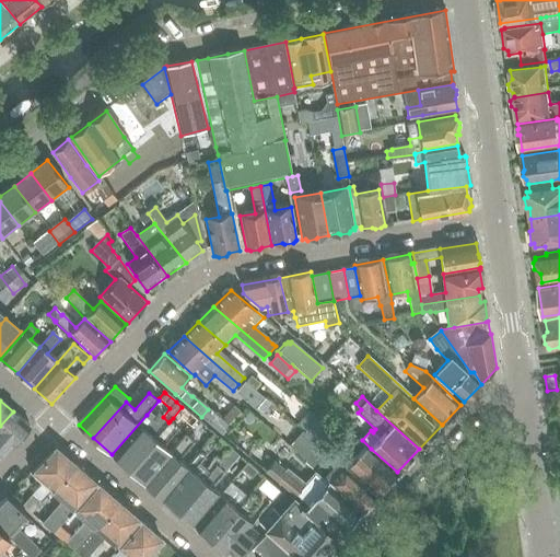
[(208,409),(201,417),(222,436),(230,428),(221,420),(214,415),(208,409)]
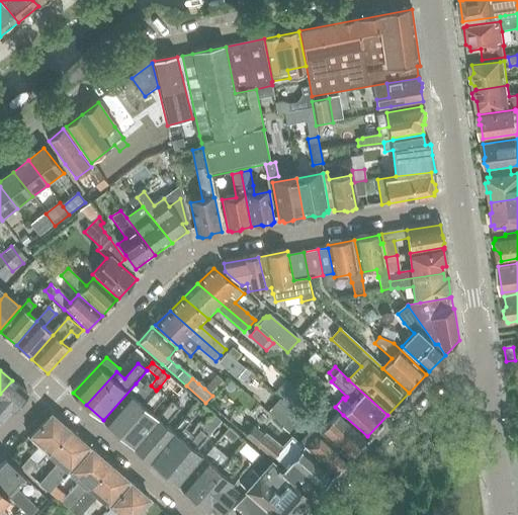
[(0,419),(2,421),(10,413),(27,395),(12,380),(0,394),(0,419)]
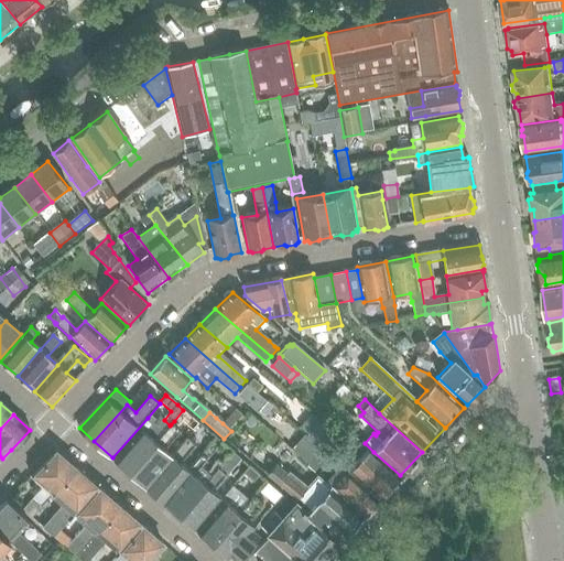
[(154,423),(148,418),(112,457),(129,472),(170,425),(164,420),(160,417),(154,423)]
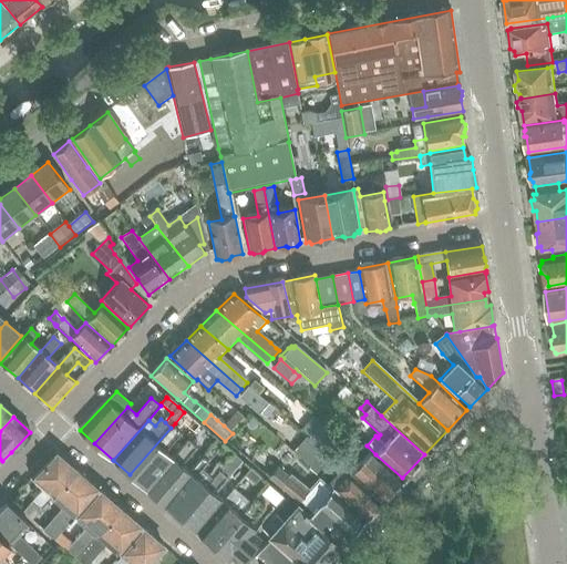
[(311,440),(326,452),(338,439),(325,426),(311,440)]
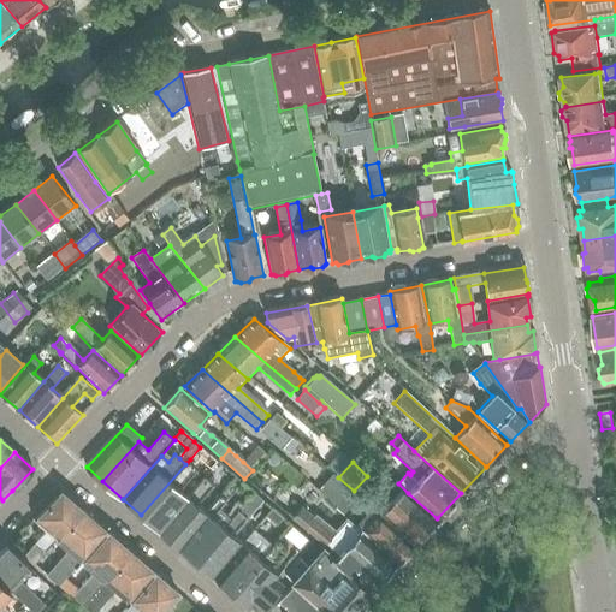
[(141,515),(159,529),(188,498),(179,491),(196,471),(187,463),(185,464),(141,515)]
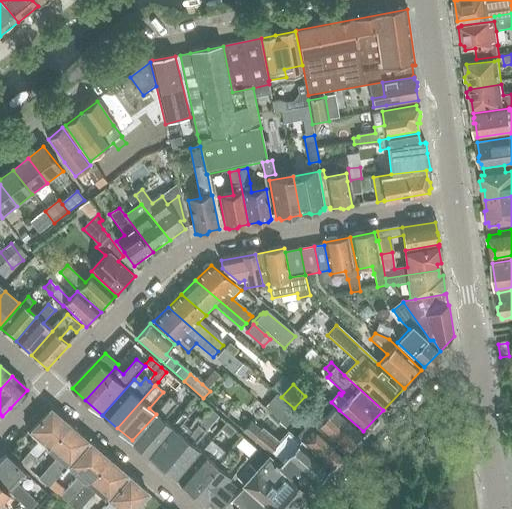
[(156,414),(132,440),(149,454),(172,428),(164,421),(178,405),(170,398),(156,414)]
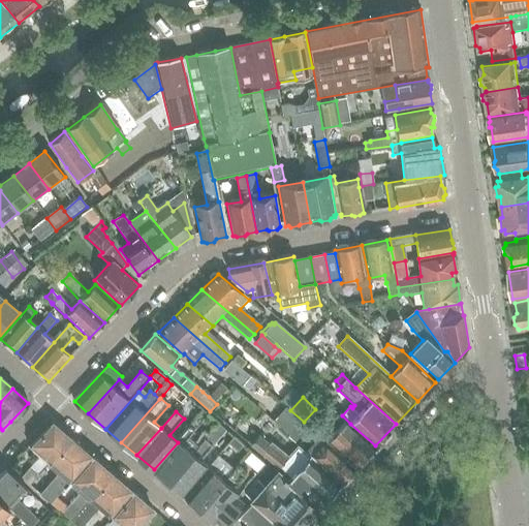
[(358,466),(373,447),(375,445),(350,424),(349,425),(339,415),(330,425),(337,431),(328,440),(358,466)]
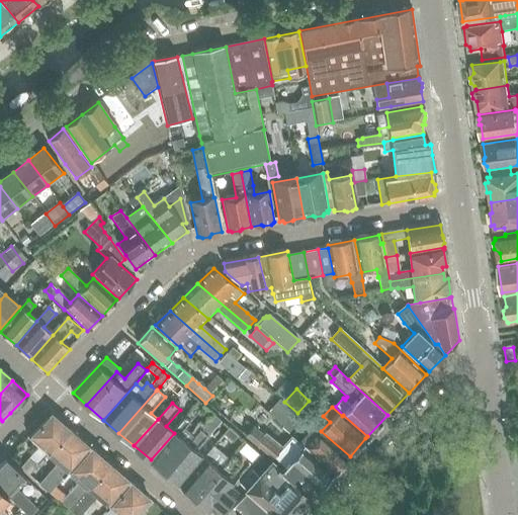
[(305,419),(297,413),(282,430),(288,436),(305,419)]
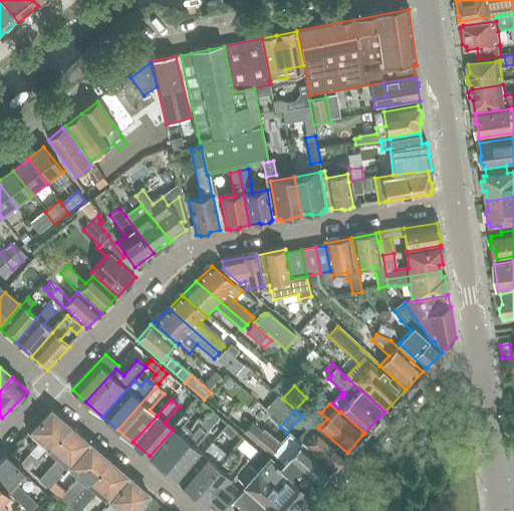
[(28,435),(47,451),(68,427),(50,412),(28,435)]
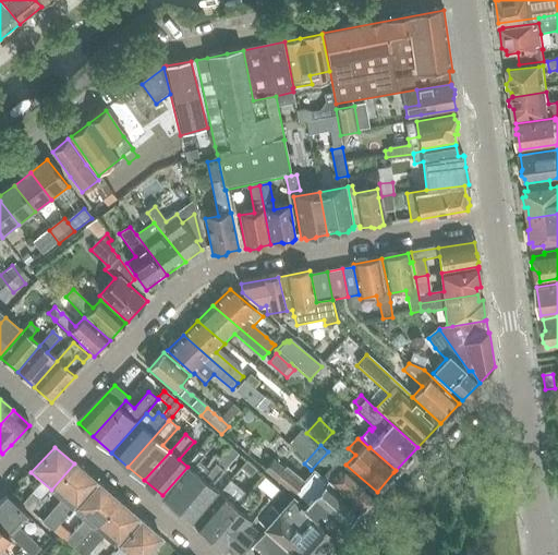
[(199,451),(187,467),(162,495),(178,509),(208,473),(209,472),(199,463),(205,456),(199,451)]
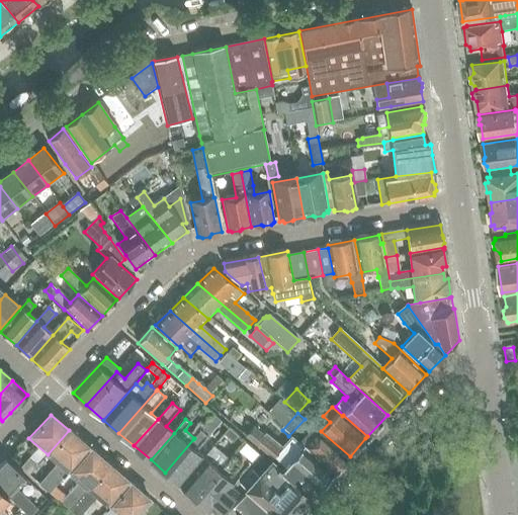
[(246,436),(245,437),(273,460),(283,448),(266,434),(265,436),(254,427),(246,436)]
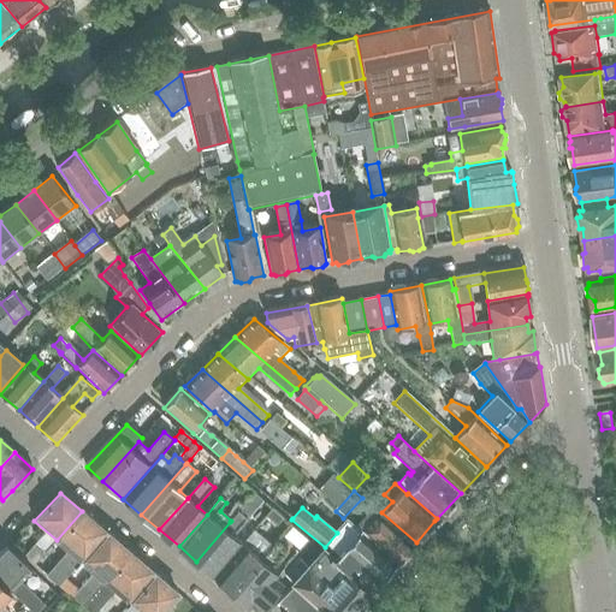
[(397,563),(416,542),(381,512),(380,514),(374,509),(356,527),(360,530),(397,563)]
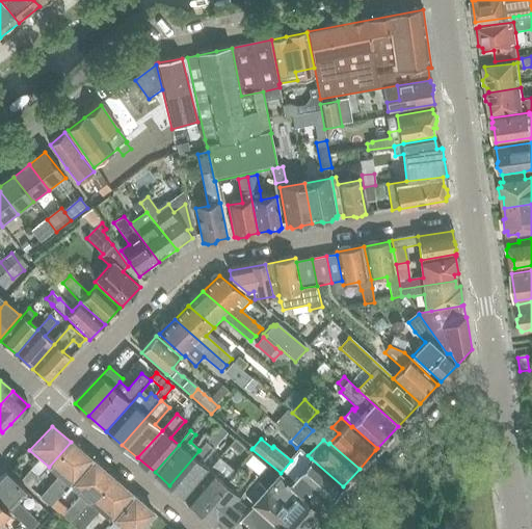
[(245,449),(236,441),(230,448),(239,456),(245,449)]
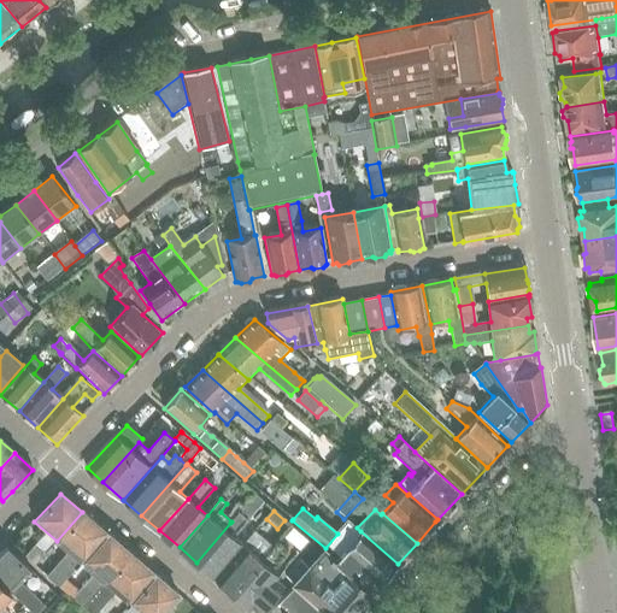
[(59,589),(60,588),(66,581),(75,571),(74,569),(82,559),(104,532),(82,512),(57,541),(69,552),(46,578),(59,589)]
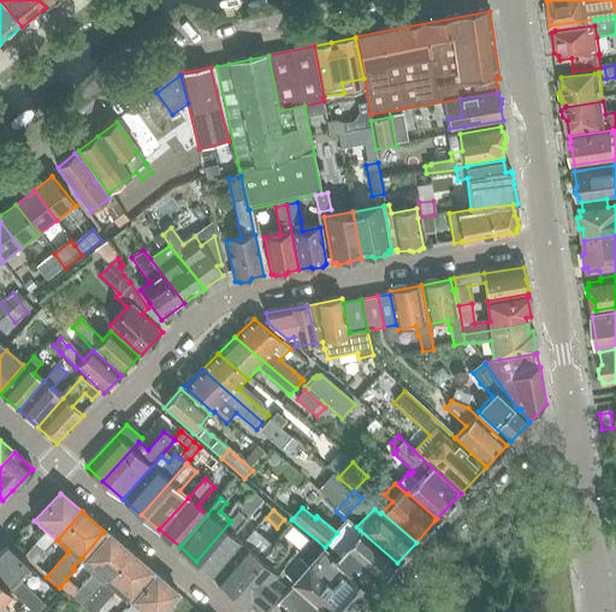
[(196,562),(214,577),(247,541),(242,538),(238,541),(232,535),(246,518),(238,514),(231,523),(230,522),(196,562)]
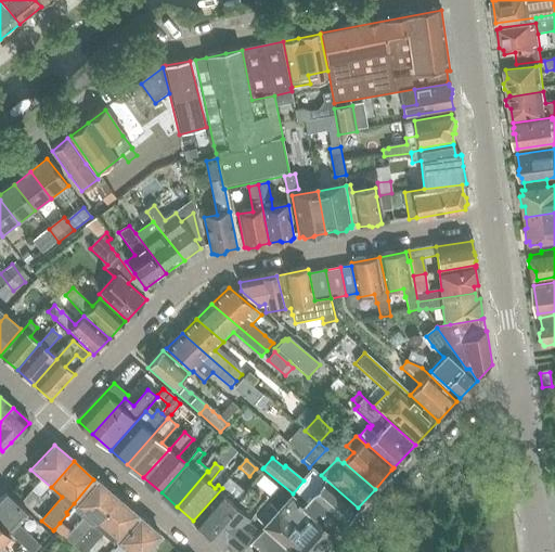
[(293,493),(291,496),(330,531),(336,525),(339,528),(358,508),(324,478),(314,490),(304,480),(293,493)]
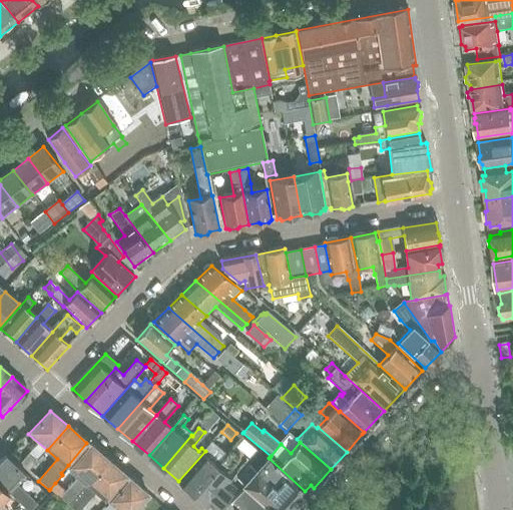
[(178,481),(194,494),(227,456),(212,443),(205,451),(178,481)]
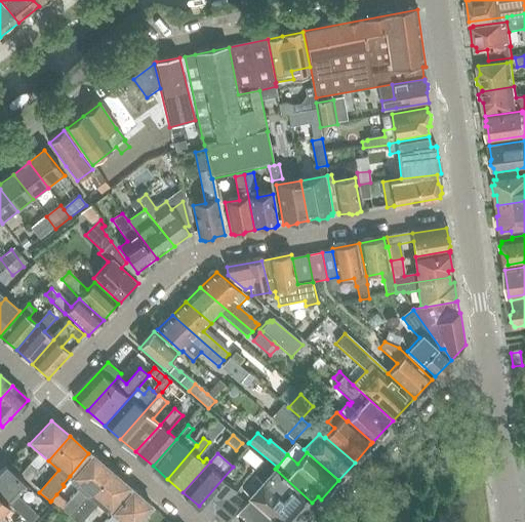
[(56,494),(51,500),(71,518),(111,472),(91,455),(72,478),(71,480),(80,488),(67,504),(56,494)]
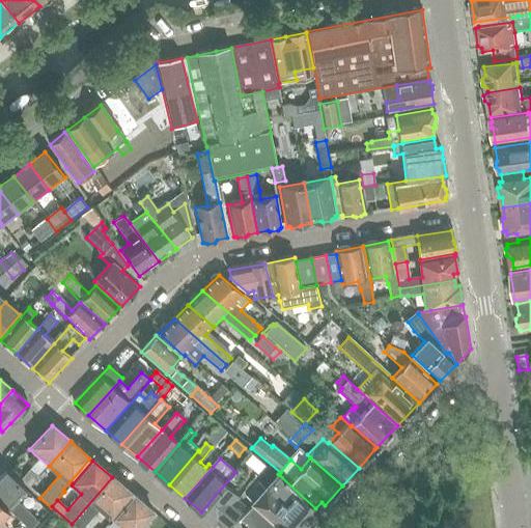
[(201,511),(217,525),(220,527),(227,527),(245,506),(239,500),(242,497),(235,492),(248,476),(239,468),(235,472),(201,511)]
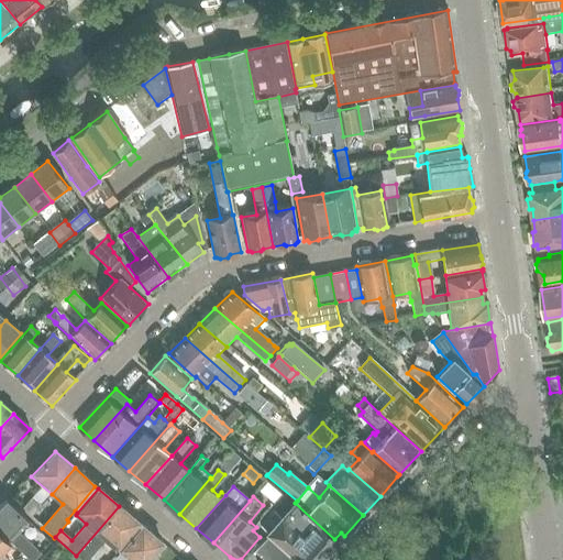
[(32,500),(23,511),(32,518),(41,507),(32,500)]
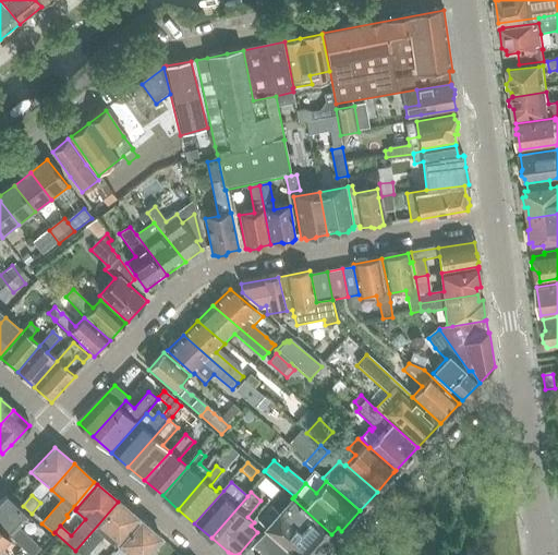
[(320,554),(336,538),(331,534),(292,498),(278,514),(271,508),(258,523),(264,529),(263,530),(265,532),(266,531),(267,532),(292,554),(320,554)]
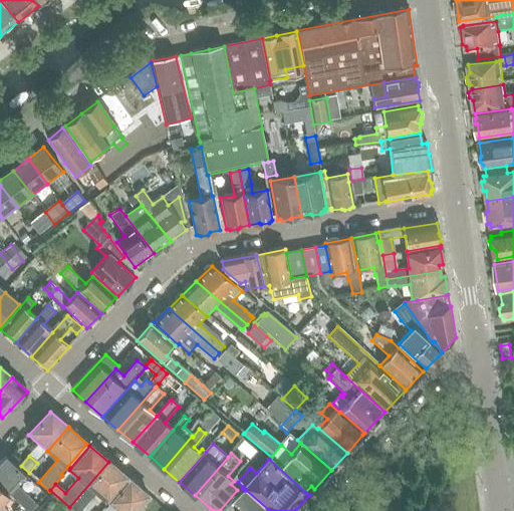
[(24,477),(6,460),(0,465),(0,486),(9,496),(25,510),(33,510),(38,506),(17,487),(25,479),(24,477)]
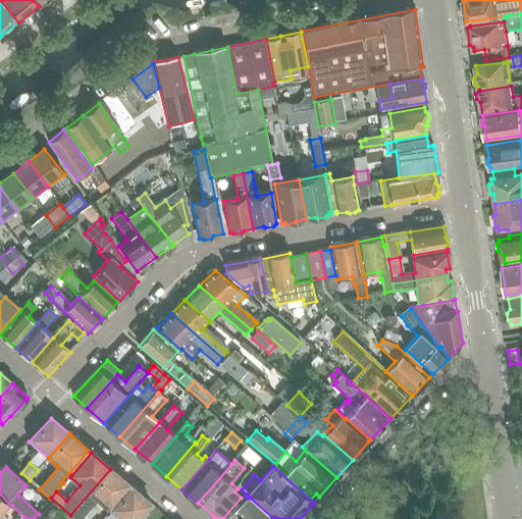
[(128,485),(110,469),(70,515),(74,518),(83,518),(98,502),(107,510),(128,485)]
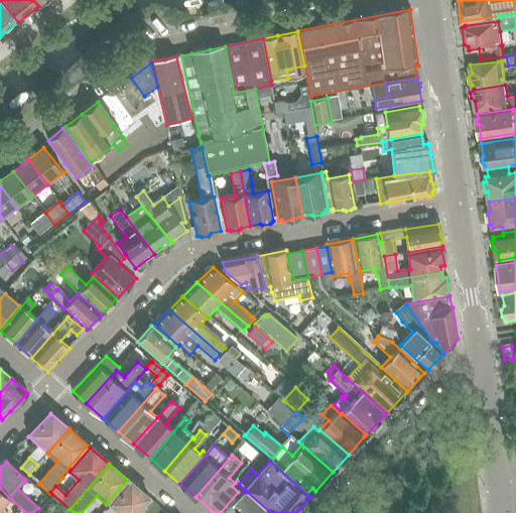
[(135,512),(148,499),(149,500),(149,499),(130,482),(109,506),(116,512),(135,512)]
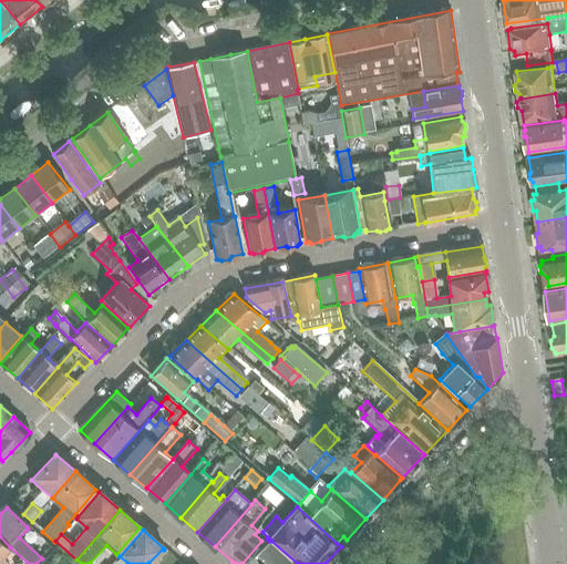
[(1,557),(10,547),(0,536),(0,563),(7,563),(1,557)]
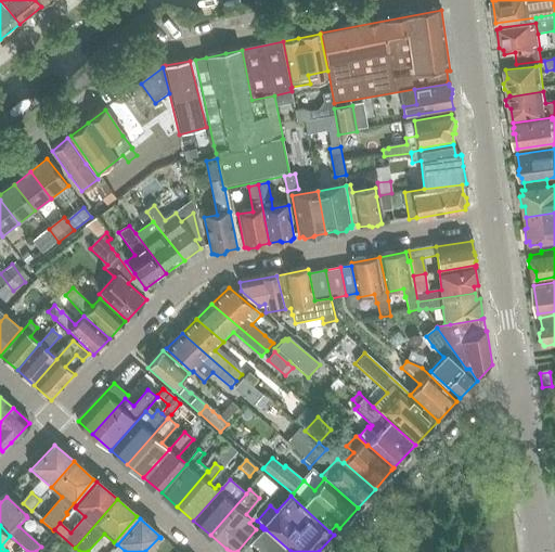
[(291,551),(266,529),(252,543),(259,551),(291,551)]
